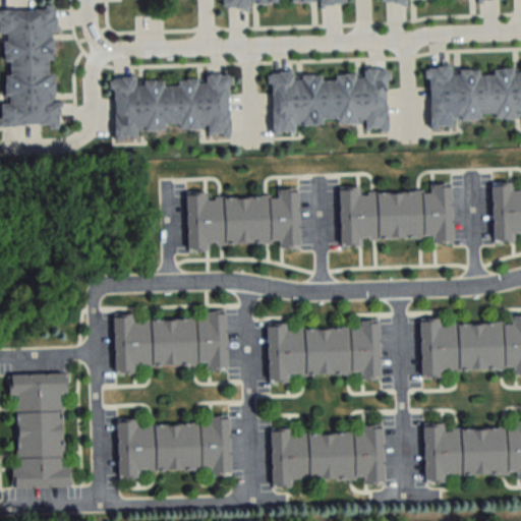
[(342,0),(342,2),(333,2),(333,4),(324,4),(324,6),(319,7),(319,0),(276,0),(277,1),(269,1),(269,2),(254,3),(254,1),(249,1),(249,9),(243,9),(243,7),(235,7),(235,6),(225,6),(225,5),(222,5),(222,0),(342,0)]
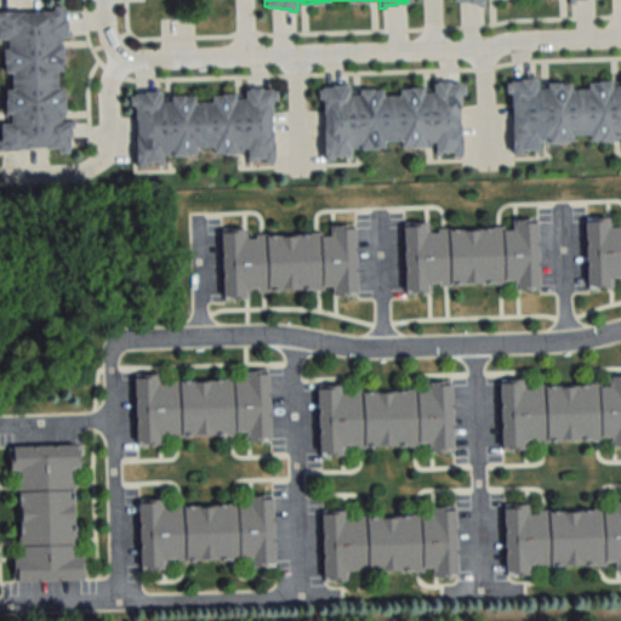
[(0,147),(0,137),(1,137),(1,121),(11,121),(11,109),(5,109),(5,97),(6,97),(6,87),(11,87),(11,69),(5,69),(5,60),(4,60),(4,46),(9,46),(9,36),(0,36),(0,9),(12,9),(12,10),(23,10),(23,11),(41,11),(41,9),(53,9),(53,7),(55,7),(55,4),(63,4),(63,7),(66,7),(66,17),(68,17),(68,29),(70,29),(70,34),(61,34),(61,41),(63,41),(63,57),(62,57),(62,68),(57,68),(57,85),(63,85),(64,95),(66,95),(66,112),(64,112),(64,118),(73,118),(74,125),(72,125),(72,135),(69,135),(69,146),(68,146),(68,151),(57,151),(57,147),(56,147),(56,146),(45,146),(45,144),(28,144),(28,147),(0,147)]
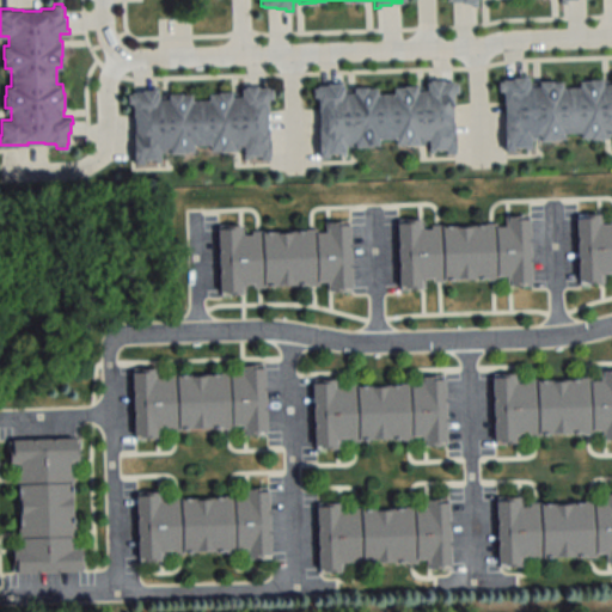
[(611,133),(603,134),(603,139),(591,139),(591,138),(581,138),(581,133),(563,133),(563,139),(554,139),(554,140),(540,140),(540,135),(531,136),(531,146),(514,147),(514,152),(505,152),(503,132),(505,132),(505,121),(506,121),(506,103),(503,103),(503,91),(502,91),(502,90),(499,90),(497,81),(502,81),(502,79),(512,79),(512,77),(522,77),(522,74),(528,74),(528,84),(536,84),(536,81),(551,81),(551,83),(562,83),(562,87),(579,87),(579,81),(588,81),(588,79),(605,79),(605,80),(611,80),(611,72),(611,133)]
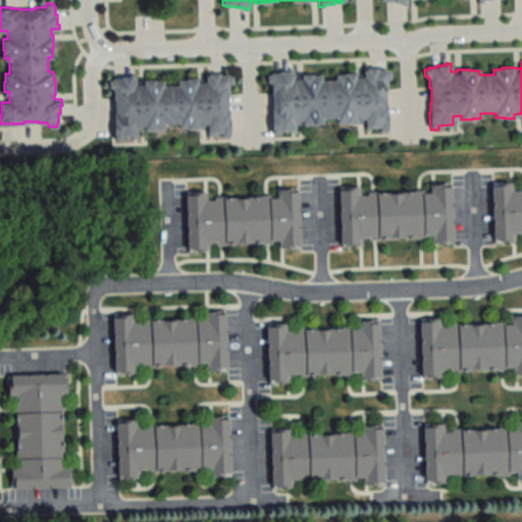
[(389,128),(381,129),(381,124),(367,125),(367,116),(358,117),(358,121),(347,121),(347,120),(338,120),(338,116),(324,116),(324,121),(315,121),(315,122),(305,123),(304,118),(296,119),(296,128),(282,128),(282,133),(273,133),(273,115),(274,115),(274,106),(275,106),(274,91),(273,91),(273,81),(272,81),(272,80),(268,80),(268,73),(271,73),(271,70),(280,70),(280,68),(290,68),(290,66),(295,66),(295,74),(300,74),(300,72),(314,72),(314,73),(322,73),(322,77),(337,77),(336,72),(345,72),(345,71),(359,70),(359,72),(364,71),(364,64),(370,64),(370,66),(378,66),(378,67),(388,67),(388,68),(392,68),(392,77),(388,77),(388,79),(387,79),(388,89),(386,89),(387,102),(388,102),(389,128)]
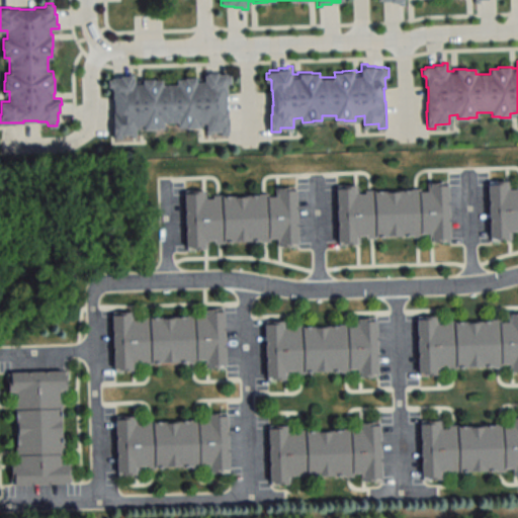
[(229,135),(221,136),(221,131),(207,132),(206,122),(197,123),(197,127),(187,127),(187,126),(179,126),(179,122),(164,122),(164,127),(155,127),(155,128),(145,128),(145,124),(136,125),(137,134),(122,135),(122,139),(113,139),(113,121),(114,121),(114,112),(115,112),(115,97),(113,97),(113,87),(112,87),(112,86),(108,86),(108,79),(111,79),(111,77),(120,77),(120,75),(130,75),(130,73),(135,73),(135,81),(141,81),(141,79),(154,79),(154,80),(162,80),(163,84),(177,84),(177,79),(184,79),(184,77),(199,77),(199,78),(204,78),(204,71),(210,71),(210,73),(219,72),(219,74),(228,74),(228,75),(231,75),(232,84),(229,84),(229,85),(228,85),(228,95),(227,95),(227,108),(228,108),(229,135)]
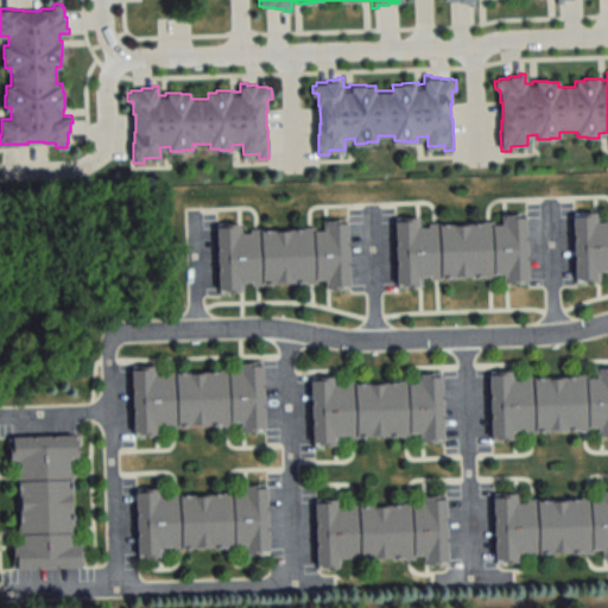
[(393,219),(394,282),(527,280),(526,215),(501,215),(501,223),(419,225),(419,219),(393,219)]
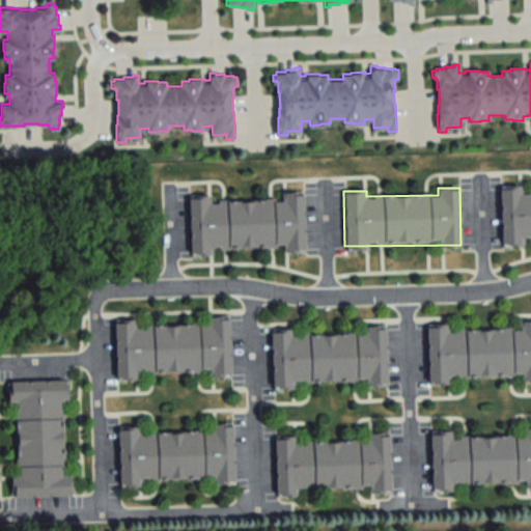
[(500,188),(500,246),(524,246),(524,240),(530,239),(530,190),(522,191),(522,188),(500,188)]
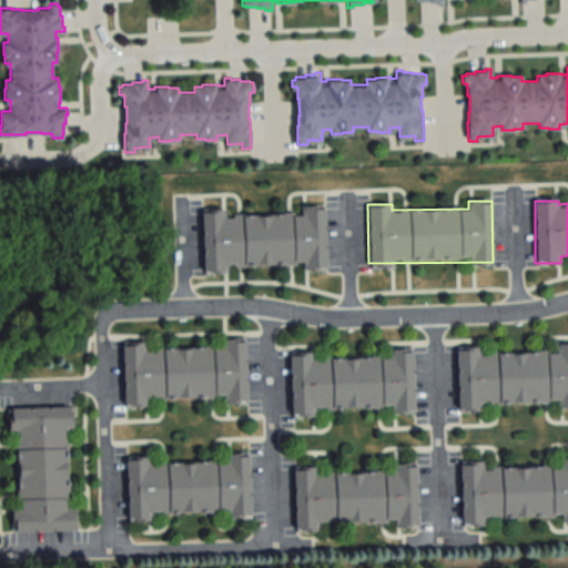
[(301,213),(223,214),(223,209),(201,210),(201,272),(226,272),(226,266),(325,265),(324,206),(301,206),(301,213)]
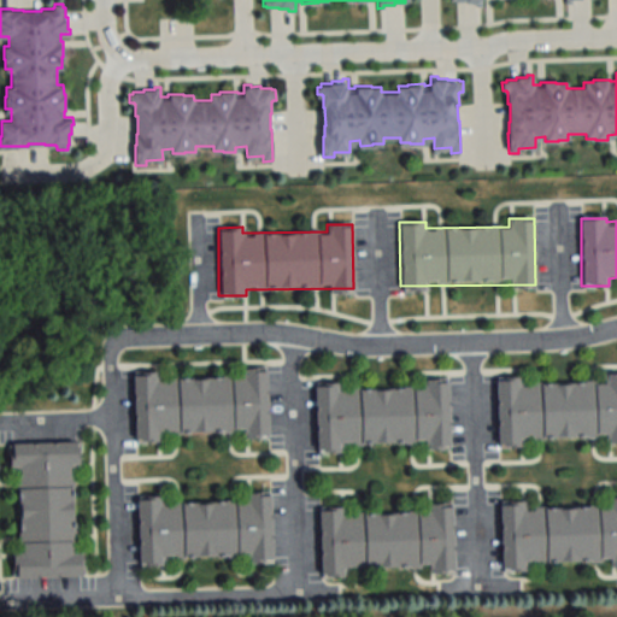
[(241,376),(158,378),(158,371),(131,371),(133,436),(266,435),(266,368),(241,368),(241,376)]
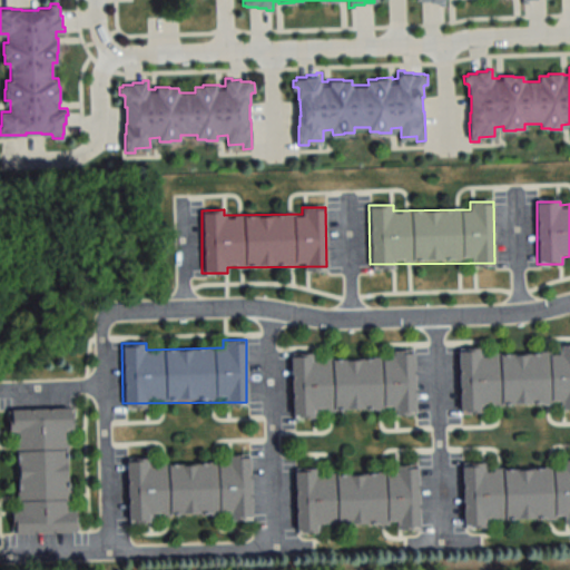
[(459,409),(569,408),(569,345),(557,346),(558,353),(482,354),(482,350),(458,350),(459,409)]
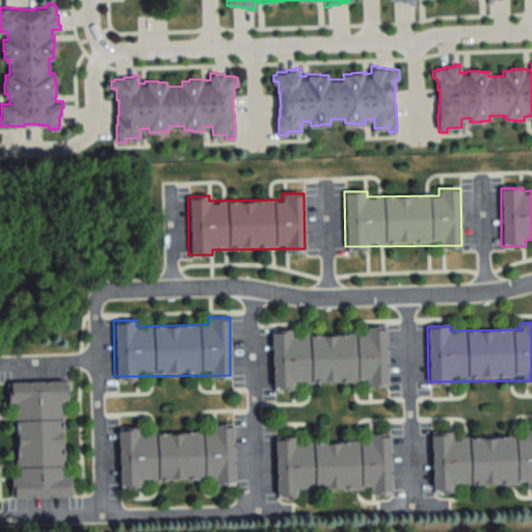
[(271,388),(388,384),(387,328),(365,328),(365,335),(293,336),(293,330),(270,330),(271,388)]
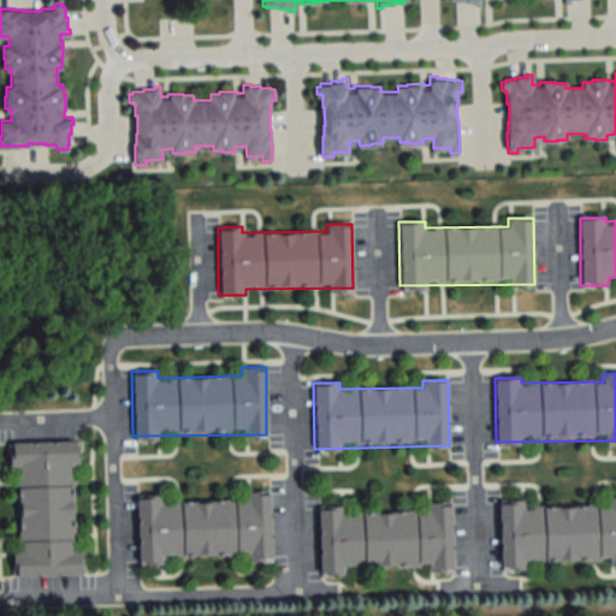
[(16,471),(17,576),(81,575),(80,549),(73,549),(72,467),(78,467),(77,440),(9,443),(9,471),(16,471)]
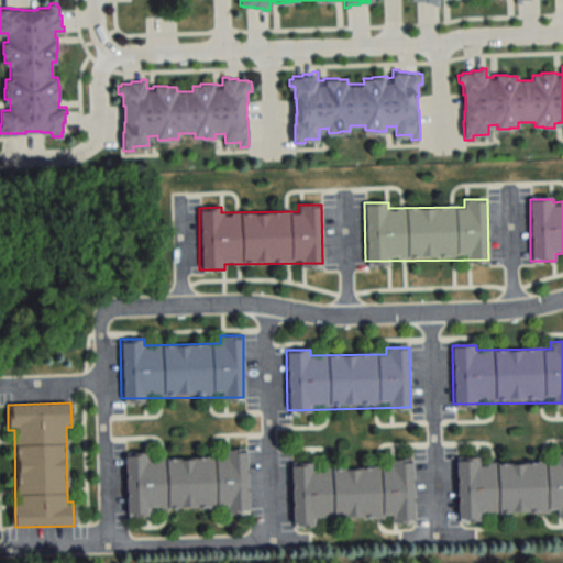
[(246,451),(223,451),(223,457),(147,457),(147,453),(124,453),(124,511),(246,510),(246,451)]
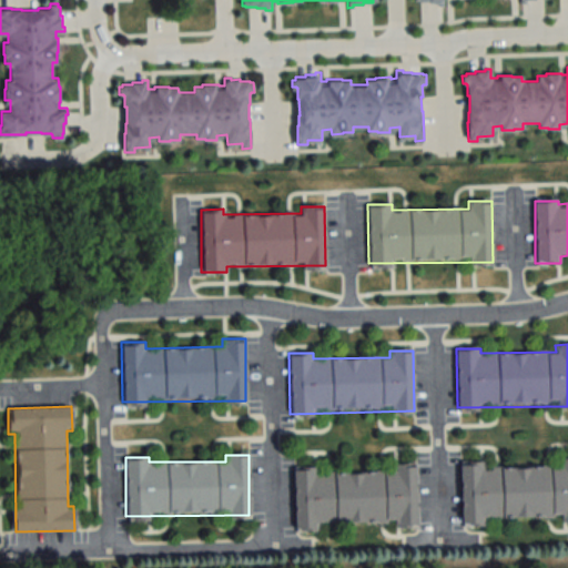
[(567,517),(567,464),(483,465),(483,463),(460,463),(460,525),(485,525),(485,519),(567,517)]
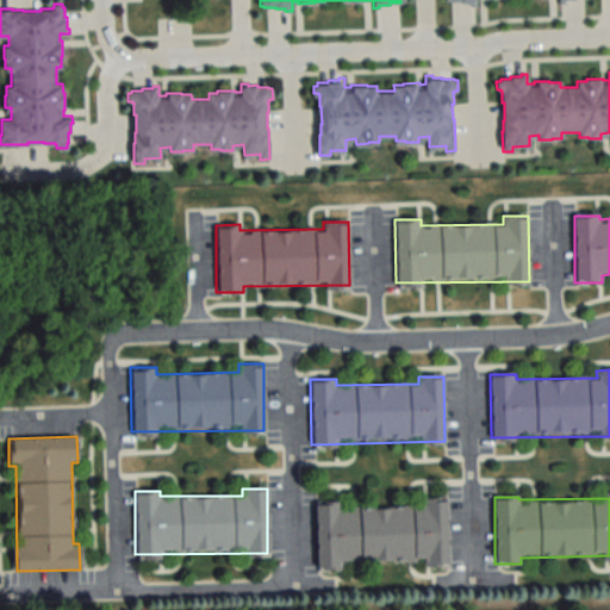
[(447,504),(341,505),(341,503),(315,503),(316,567),(448,565),(447,504)]
